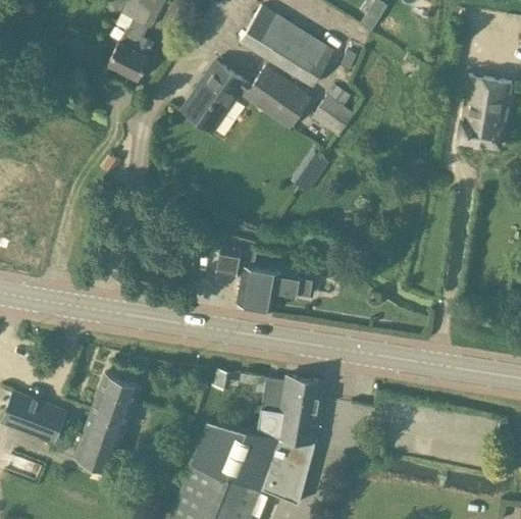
[(117,43),(106,65),(137,81),(148,58),(146,57),(153,42),(142,37),(147,27),(150,29),(163,0),(127,0),(121,14),(133,19),(127,30),(125,29),(118,43),(117,43)]
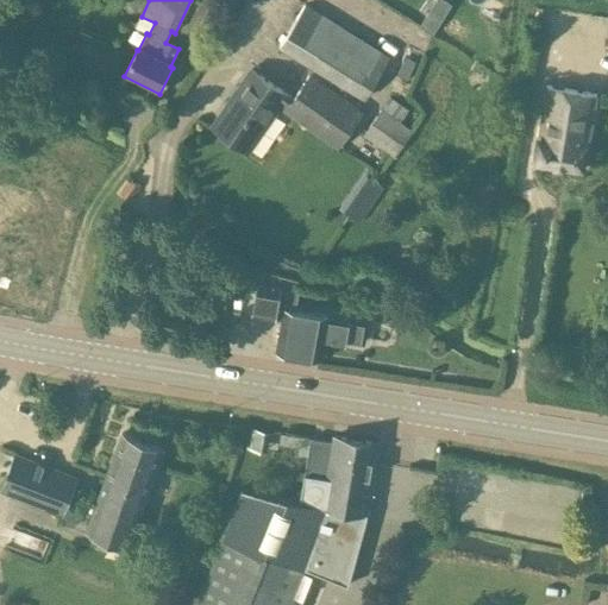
[(305,6),(277,50),(364,102),(390,58),(305,6)]
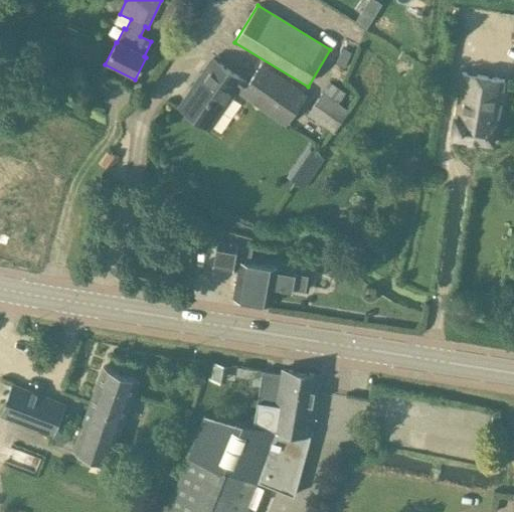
[(361,12),(354,23),(365,31),(372,19),(361,12)]
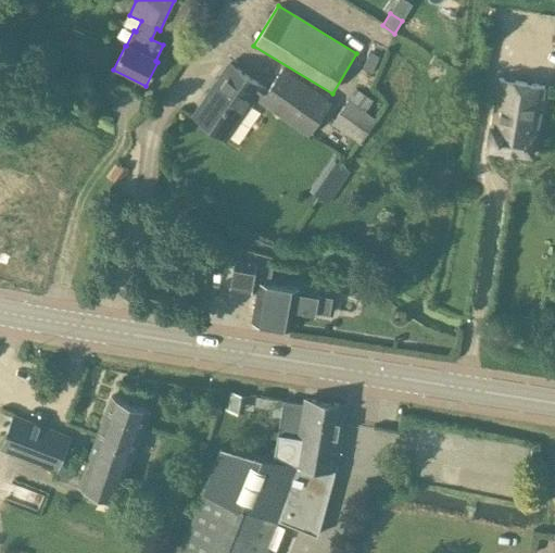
[(73,27),(70,35),(80,39),(84,32),(73,27)]
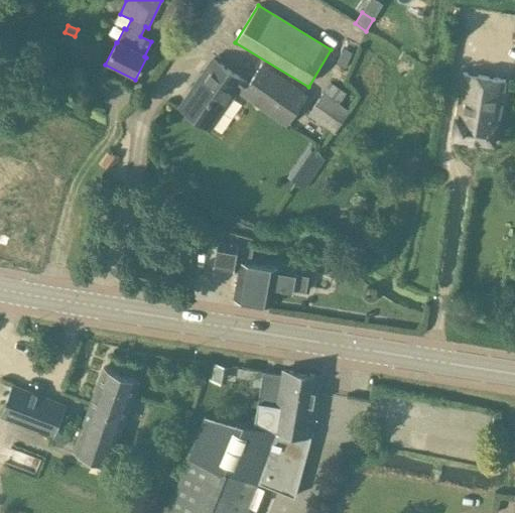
[(345,70),(352,54),(343,50),(336,66),(345,70)]
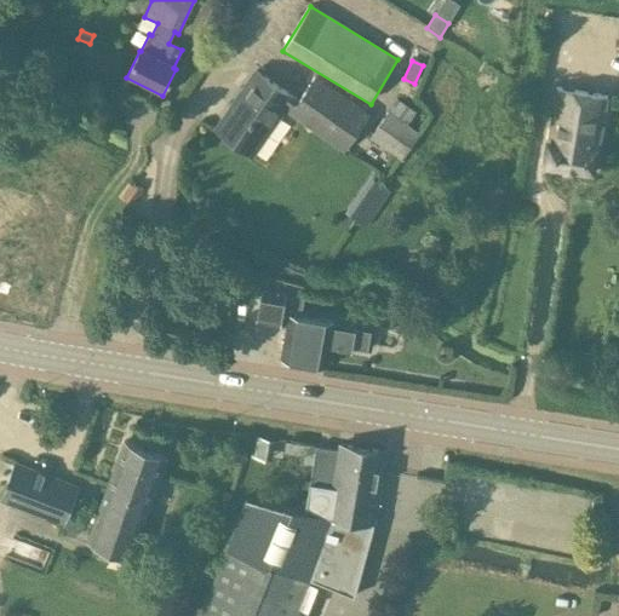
[(219,133),(252,156),(284,110),(344,153),(368,119),(313,80),(297,103),(254,74),(240,95),(245,97),(219,133)]
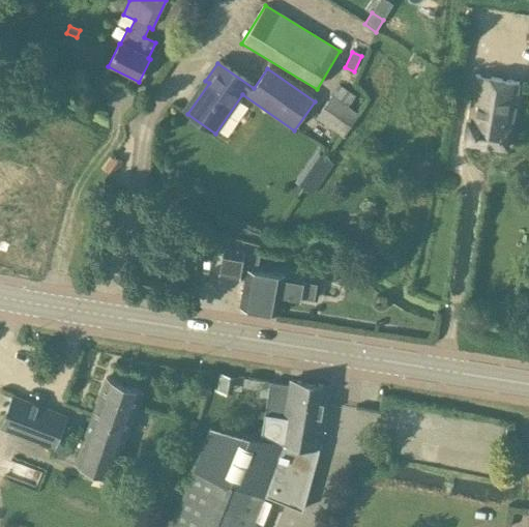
[(464,144),(506,151),(519,85),(476,78),(464,144)]
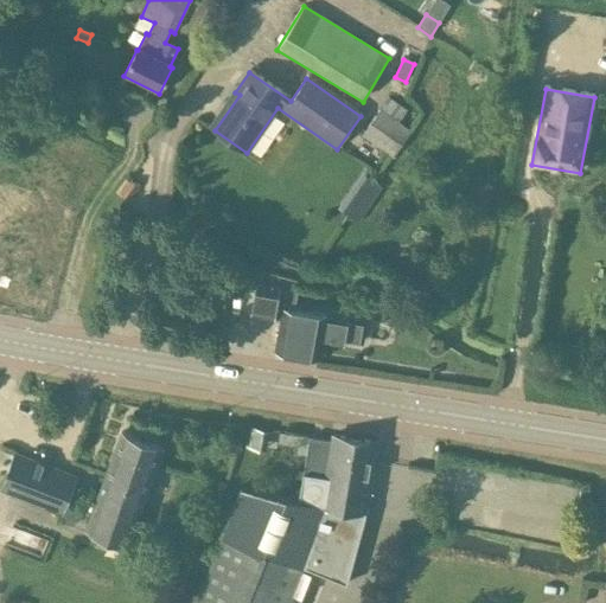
[(412,134),(400,126),(380,111),(362,138),(393,160),(412,134)]
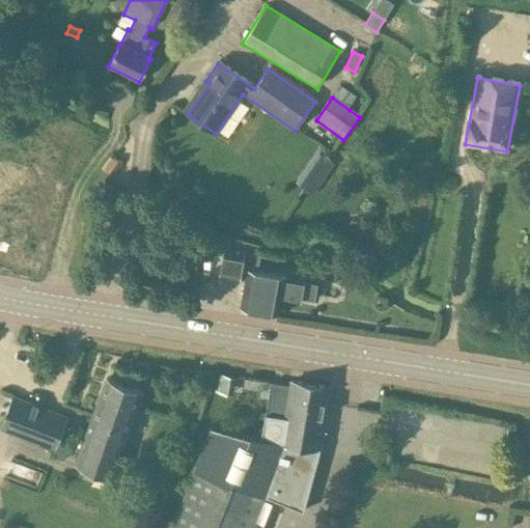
[(112,159),(103,172),(113,178),(122,166),(112,159)]
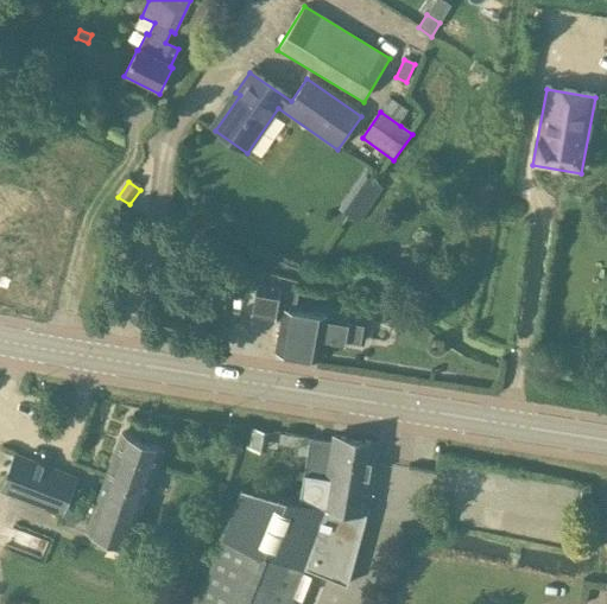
[(240,317),(263,320),(267,290),(245,286),(240,317)]
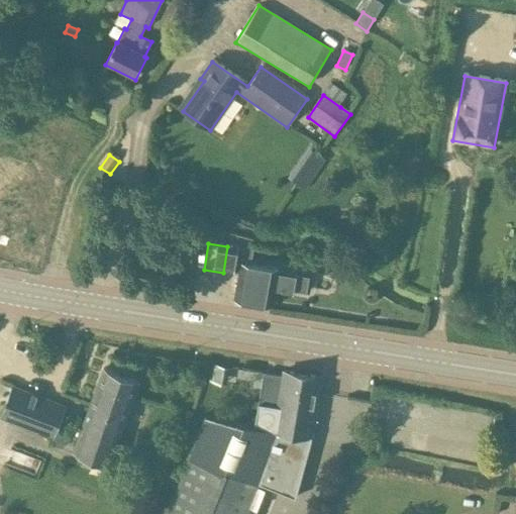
[(240,265),(234,301),(272,307),(275,293),(292,296),(293,293),(305,295),(309,292),(311,280),(308,276),(240,265)]
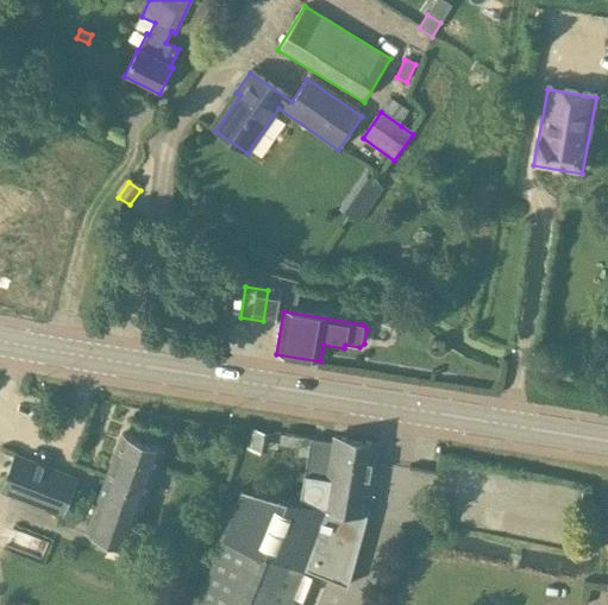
[(121,436),(87,534),(127,548),(162,451),(121,436)]
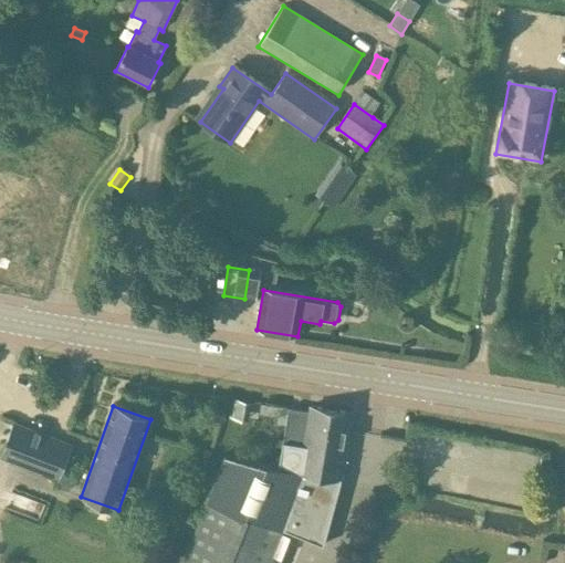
[(310,408),(309,414),(290,410),(279,471),(225,462),(182,562),(271,562),(284,531),(325,548),(341,480),(352,415),(310,408)]
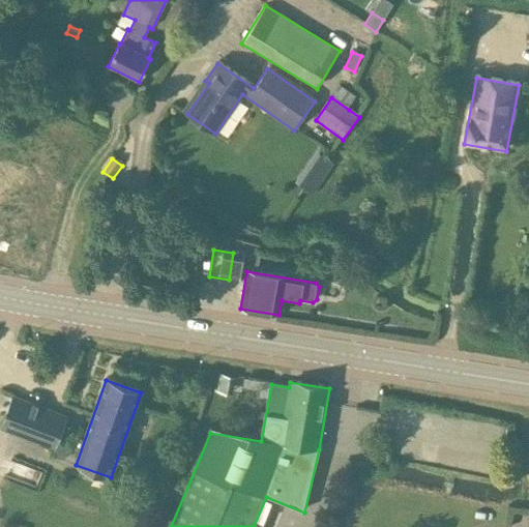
[(12,398),(0,429),(54,450),(66,419),(12,398)]
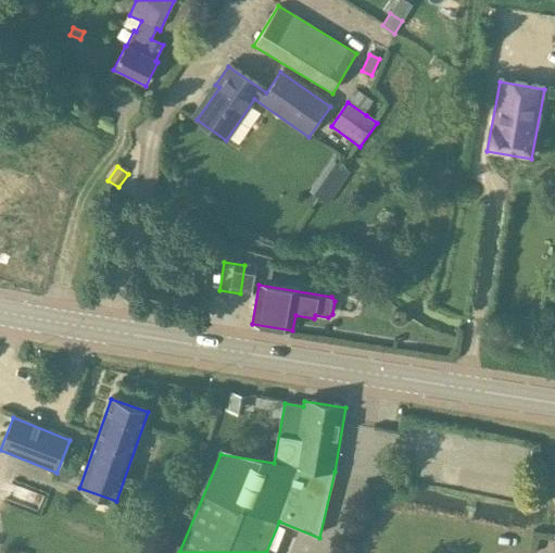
[(357,488),(355,501),(367,505),(370,491),(357,488)]
